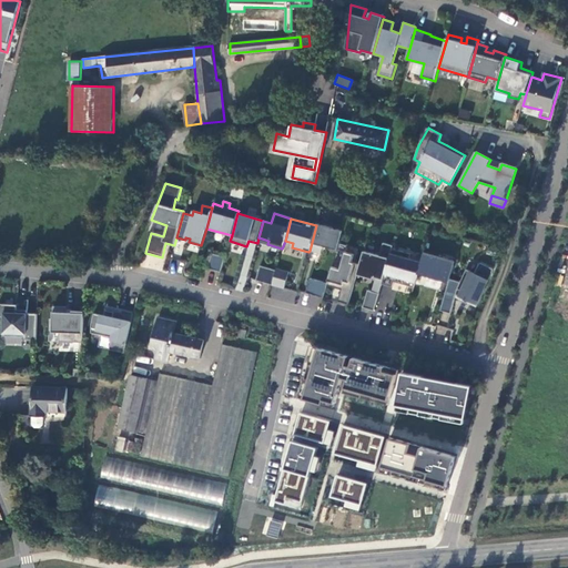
[(342,231),(317,224),(316,225),(310,251),(321,254),(323,246),(337,250),(342,231)]
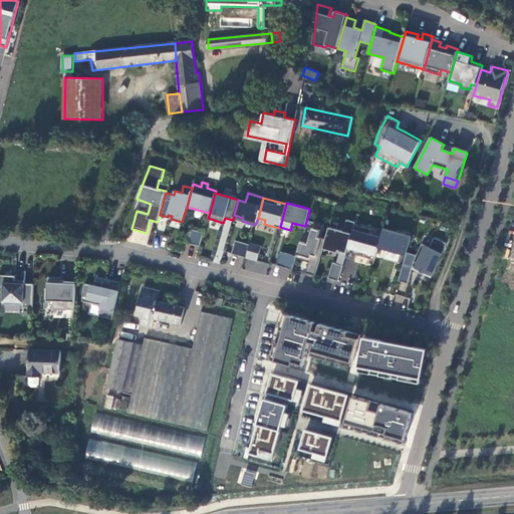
[(345,257),(354,225),(355,223),(347,220),(343,232),(329,228),(326,240),(324,247),(340,251),(338,257),(345,259),(345,257)]
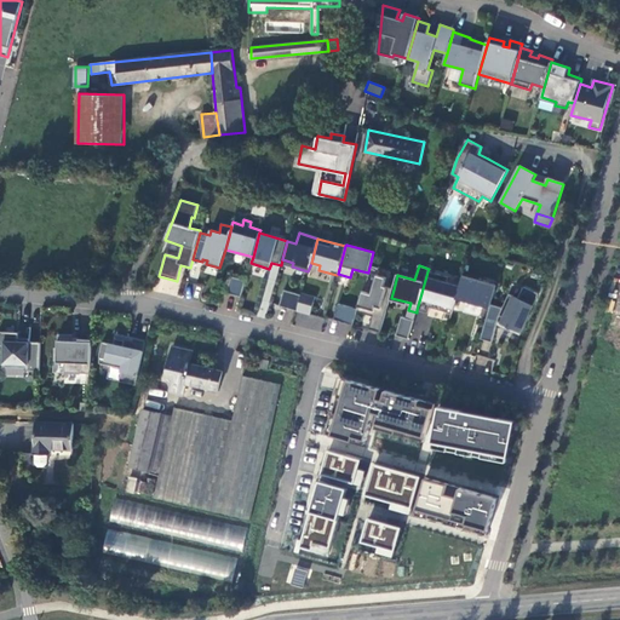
[(448,277),(428,271),(417,310),(429,314),(430,308),(452,314),(457,299),(460,287),(447,282),(448,277)]
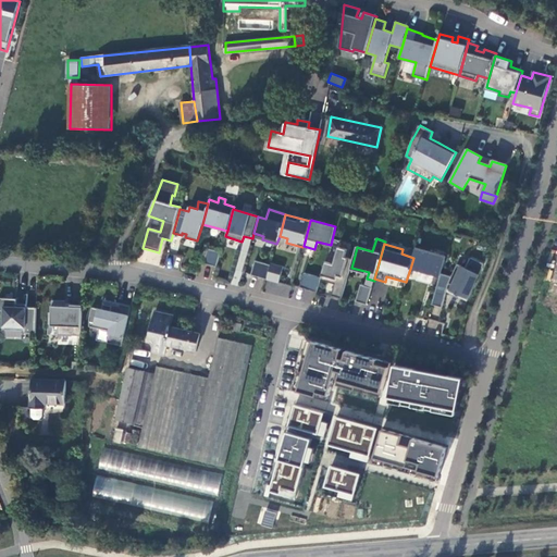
[(348,249),(338,247),(333,264),(325,262),(320,280),(335,285),(332,296),(342,298),(351,268),(354,260),(346,257),(348,249)]
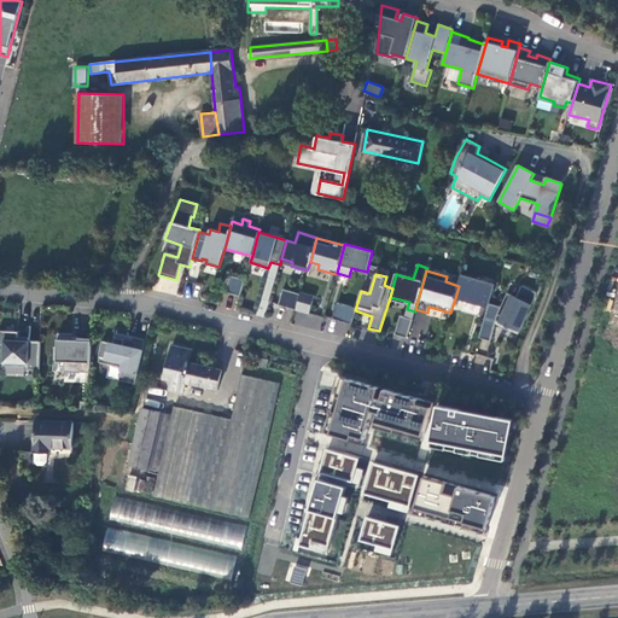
[(245,280),(231,275),(226,292),(240,296),(245,280)]
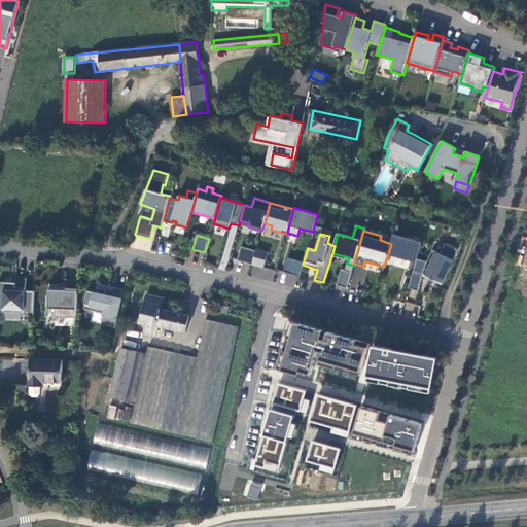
[(422,243),(393,235),(391,244),(388,254),(399,257),(399,258),(407,261),(408,259),(417,261),(418,259),(422,243)]
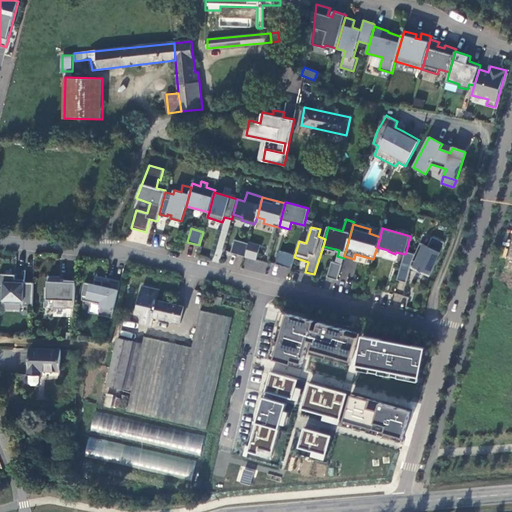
[(445,243),(433,237),(429,247),(421,243),(415,255),(406,252),(405,254),(397,280),(406,283),(412,262),(413,261),(421,264),(417,272),(421,274),(421,273),(430,276),(445,243)]
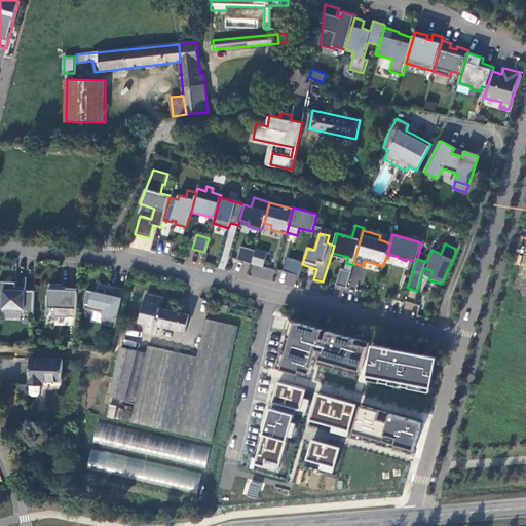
[(256,251),(240,247),(237,260),(252,264),(252,263),(256,251)]
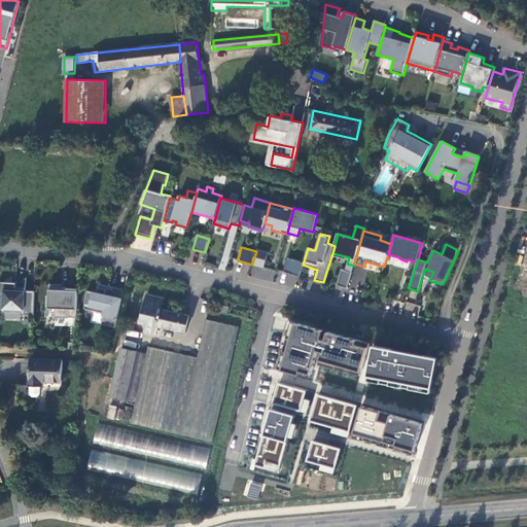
[(256,249),(256,251),(252,264),(264,268),(268,252),(256,249)]
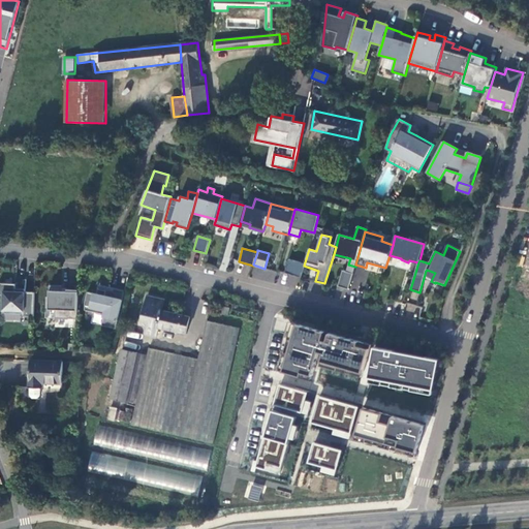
[(284,272),(301,276),(304,262),(287,259),(284,272)]
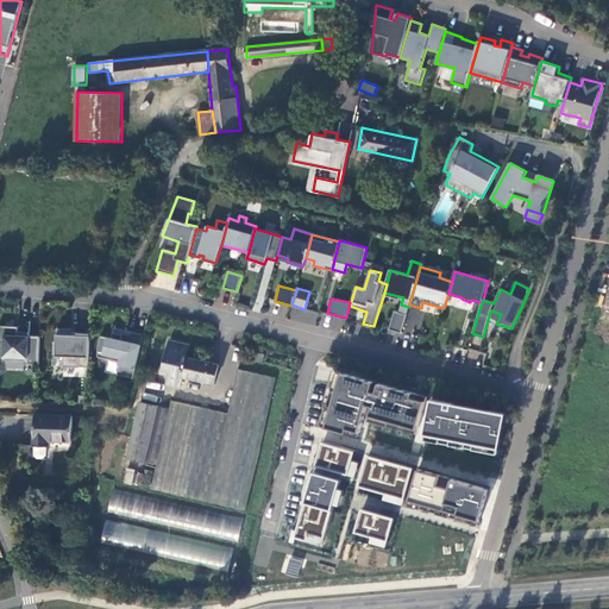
[(407,315),(395,312),(389,330),(401,333),(407,315)]
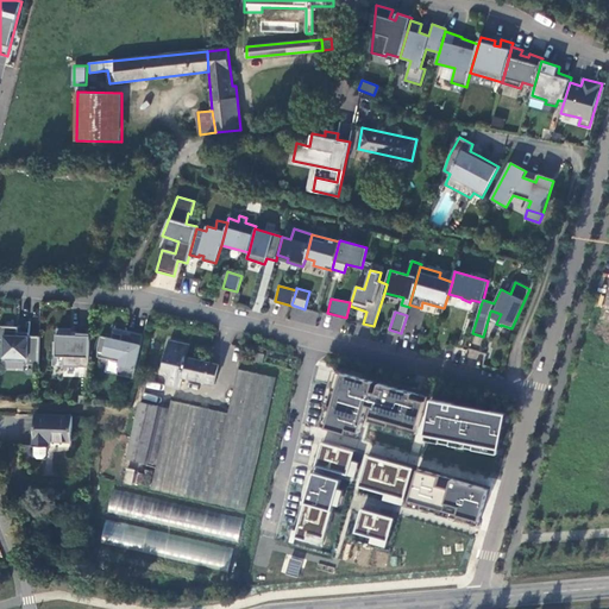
[(19,324),(0,324),(0,337),(5,337),(6,358),(25,359),(25,363),(39,362),(41,336),(18,333),(19,324)]
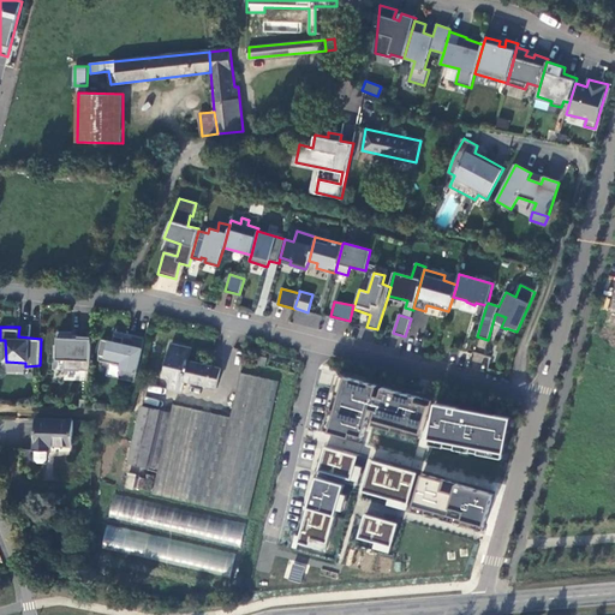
[(73,330),(59,329),(58,344),(55,344),(54,358),(65,358),(65,369),(90,370),(91,335),(79,335),(79,336),(72,336),(73,330)]
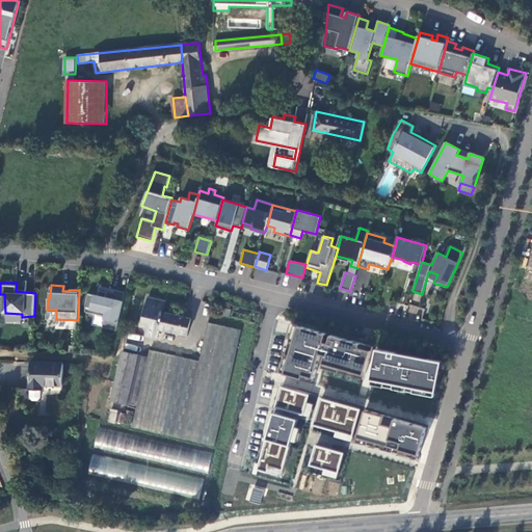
[(99,294),(88,292),(86,302),(86,311),(106,315),(103,326),(117,329),(126,291),(115,289),(114,291),(108,289),(107,291),(100,289),(99,294)]
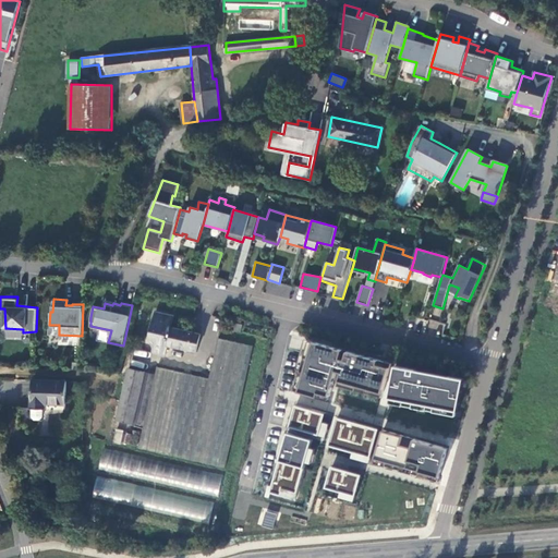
[(172,327),(174,319),(167,317),(168,313),(156,310),(149,339),(156,340),(153,351),(166,353),(168,346),(197,352),(202,334),(172,327)]
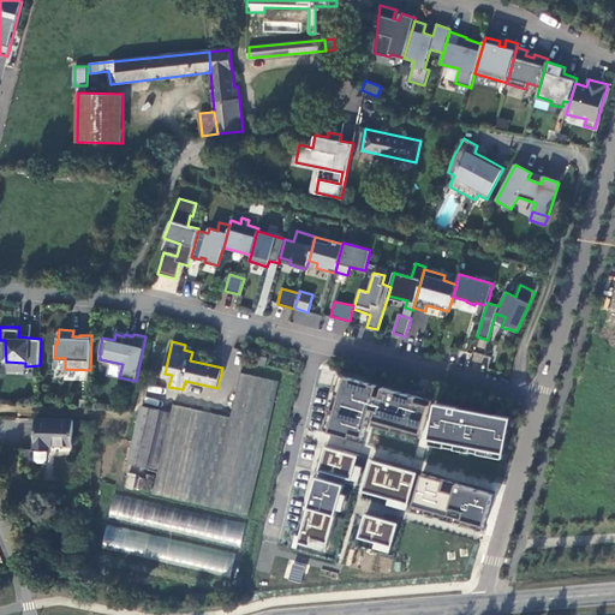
[(268,358),(257,356),(255,363),(266,365),(268,358)]
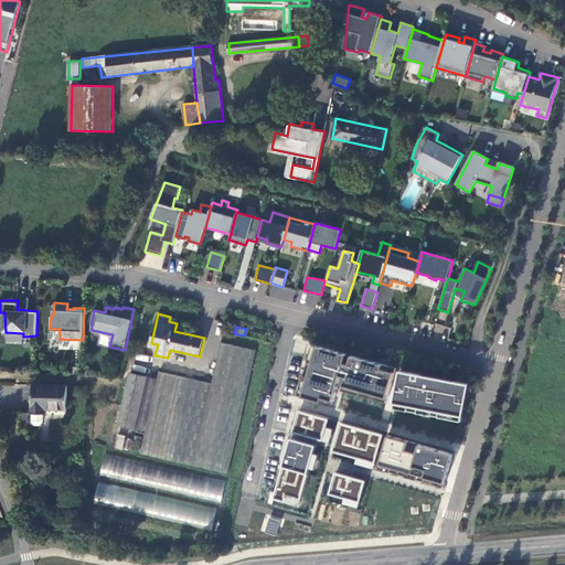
[(157,380),(130,373),(118,425),(146,432),(139,455),(227,475),(257,351),(222,343),(212,384),(159,372),(157,380)]
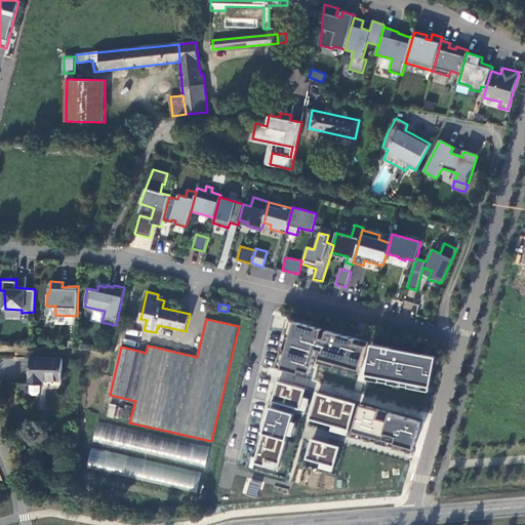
[(319,364),(358,374),(368,344),(295,323),(283,366),(310,374),(316,352),(323,354),(319,364)]
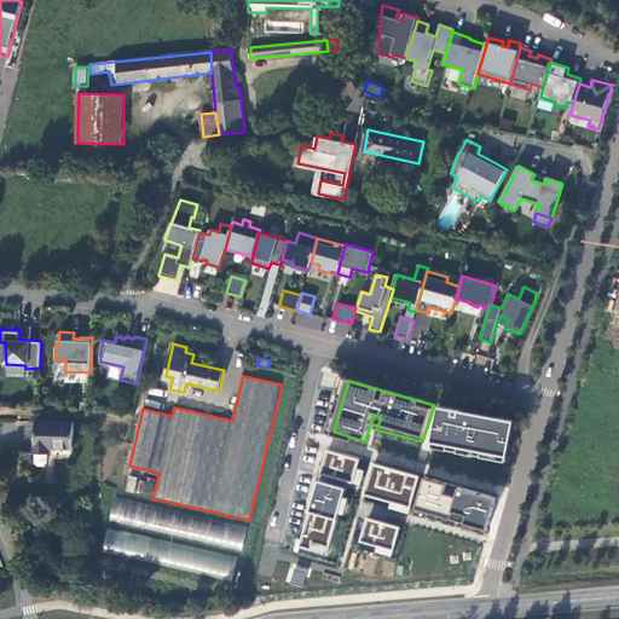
[(504,462),(512,422),(443,410),(435,450),(504,462)]
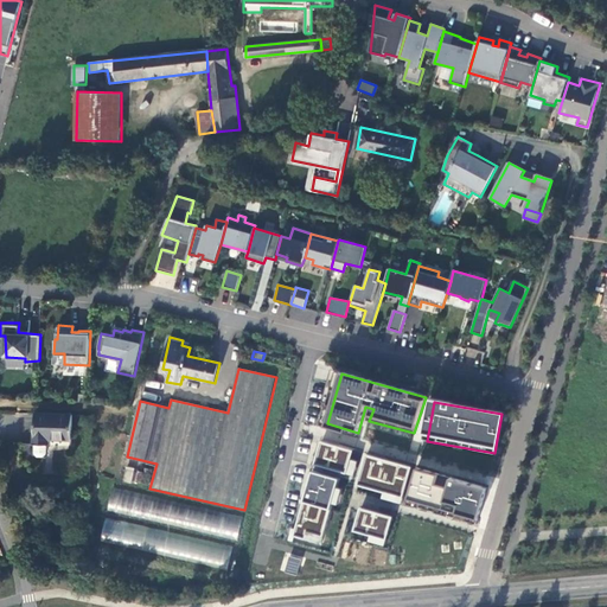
[(74,414),(36,413),(34,445),(36,445),(34,453),(38,457),(44,457),(48,454),(48,445),(49,445),(49,439),(72,440),(74,414)]
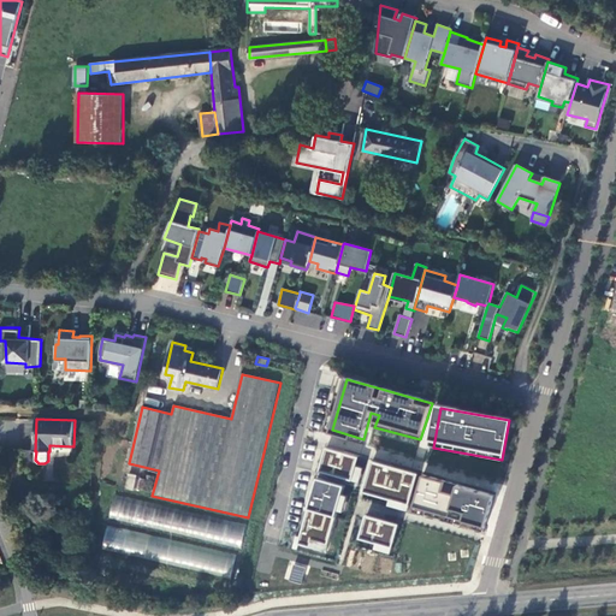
[(356,467),(360,456),(327,446),(320,473),(357,484),(362,468),(356,467)]
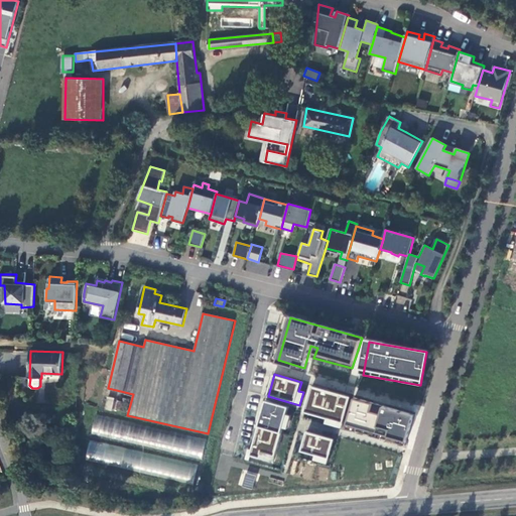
[(28,390),(29,378),(19,377),(19,390),(28,390)]
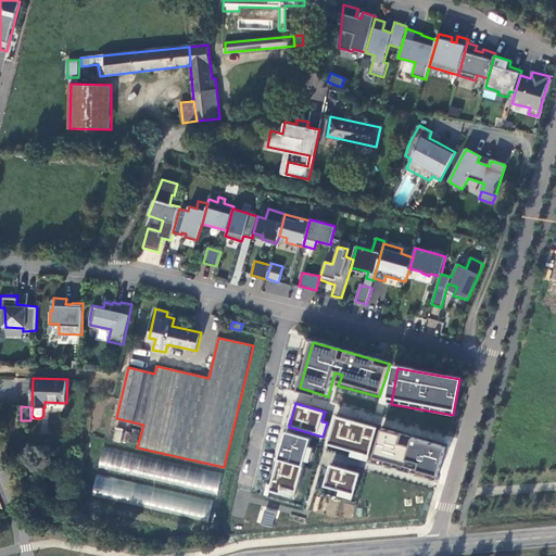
[(337,417),(329,445),(367,457),(376,428),(337,417)]
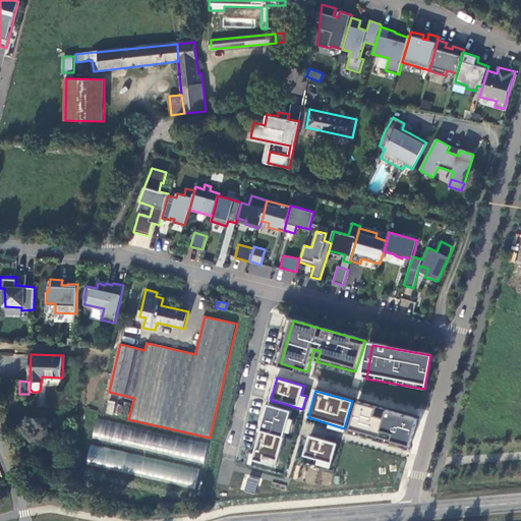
[(409,448),(417,419),(357,402),(349,430),(409,448)]
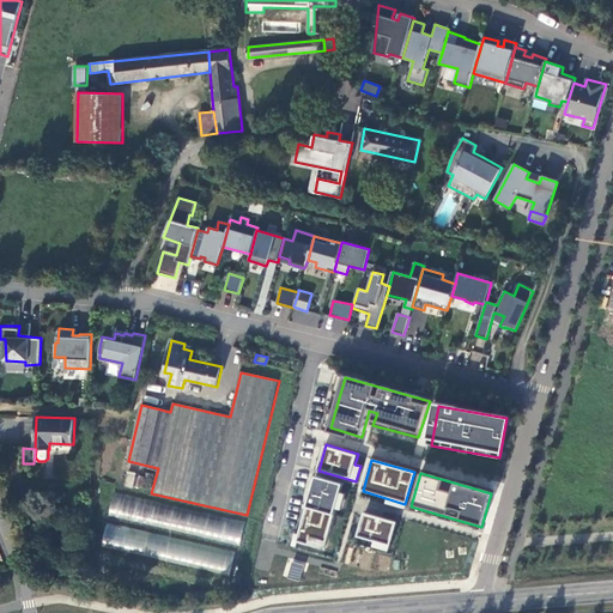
[(340,493),(343,485),(315,478),(297,544),(325,551),(335,508),(341,510),(345,495),(340,493)]
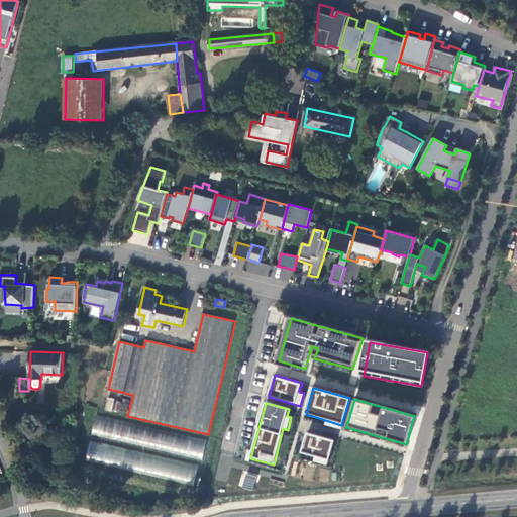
[(91,437),(151,445),(153,425),(94,418),(91,437)]
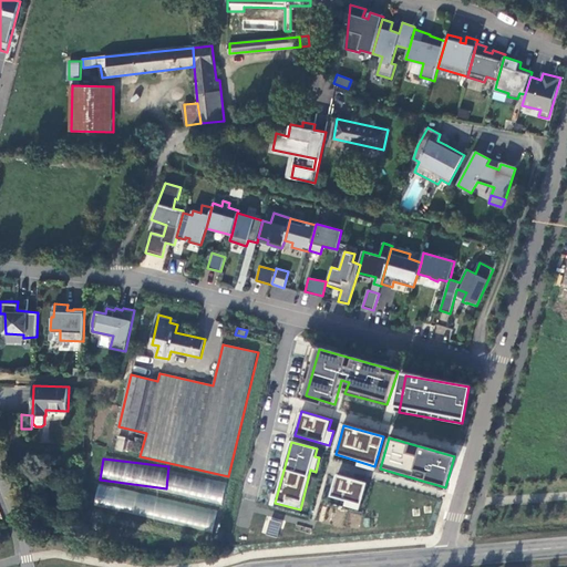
[(222,504),(226,483),(169,471),(166,492),(222,504)]
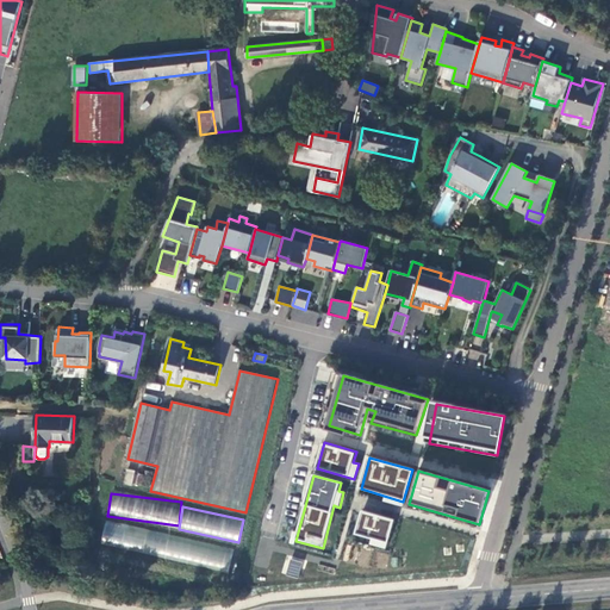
[(385,549),(393,521),(363,512),(356,536),(371,540),(369,546),(385,549)]
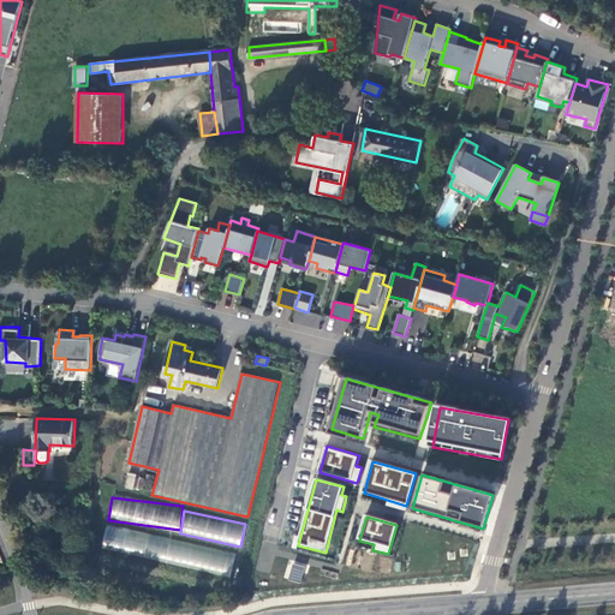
[(179,560),(181,536),(105,529),(102,553),(179,560)]
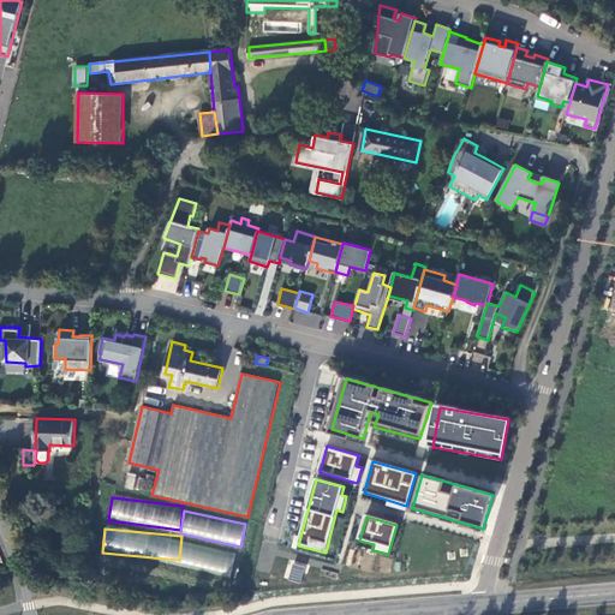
[(181,543),(178,565),(231,573),(234,551),(181,543)]
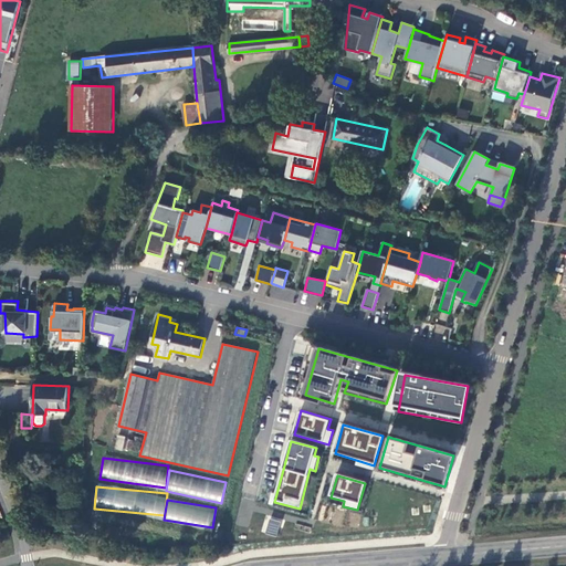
[(270,519),(265,532),(275,536),(281,522),(270,519)]
